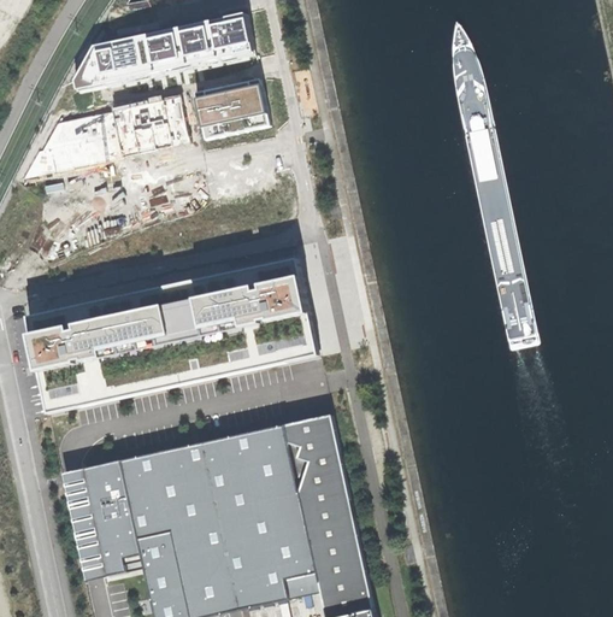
[(72,92),(248,56),(241,17),(90,48),(71,83),(72,92)]
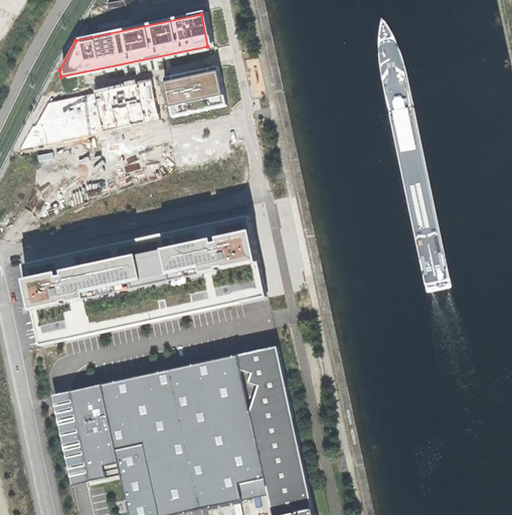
[(223,106),(214,65),(160,77),(168,117),(223,106)]
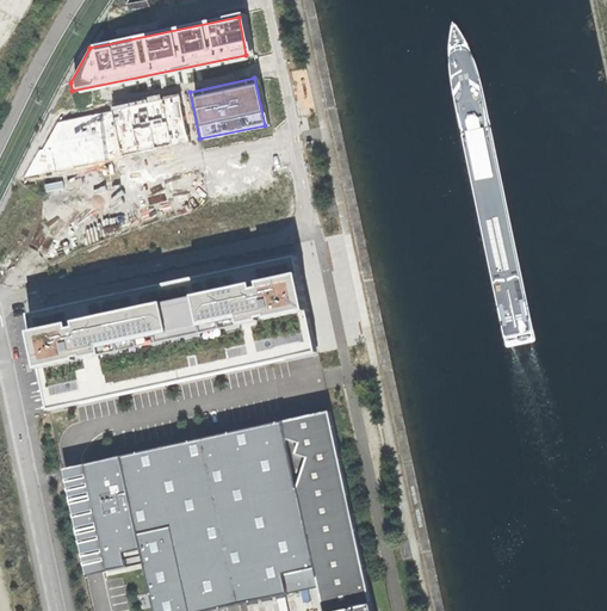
[(185,146),(174,94),(109,107),(110,112),(54,123),(39,149),(35,149),(20,178),(185,146)]
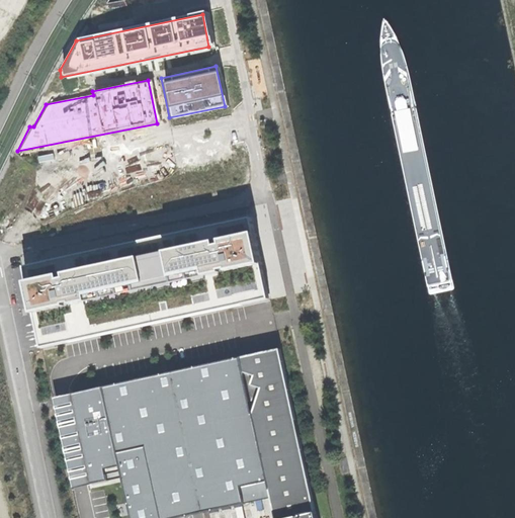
[(28,297),(37,345),(265,299),(250,225),(22,269),(28,297)]
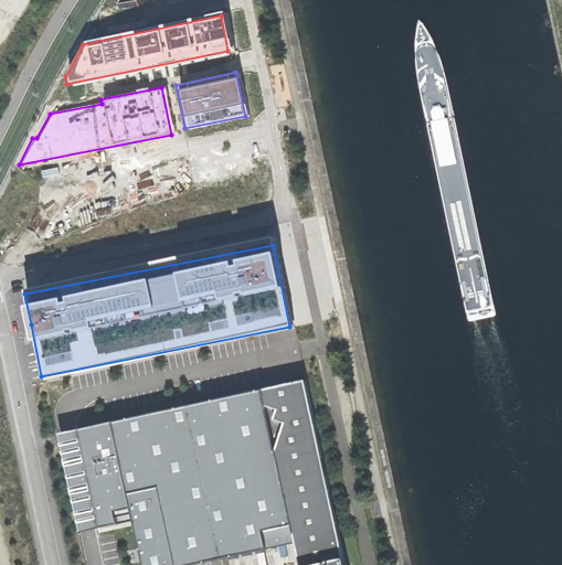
[(342,564),(304,382),(262,388),(265,407),(273,451),(292,540),(297,564),(342,564)]
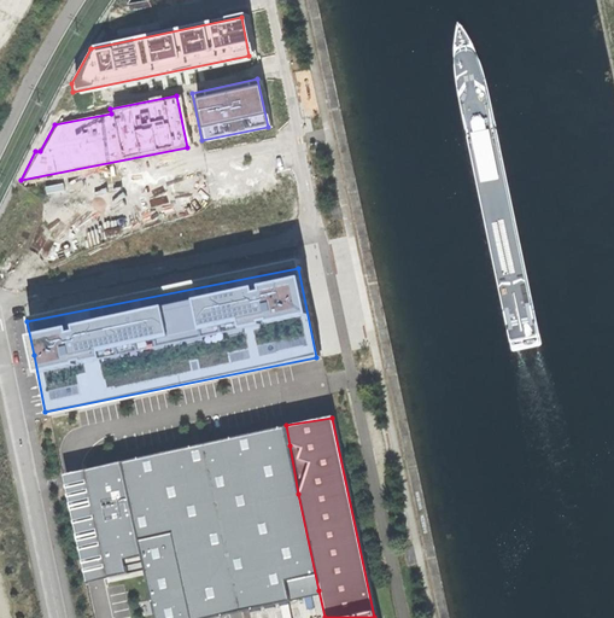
[(290,445),(286,425),(75,470),(64,472),(88,582),(94,581),(147,569),(157,617),(196,617),(319,590),(298,494),(290,445)]
